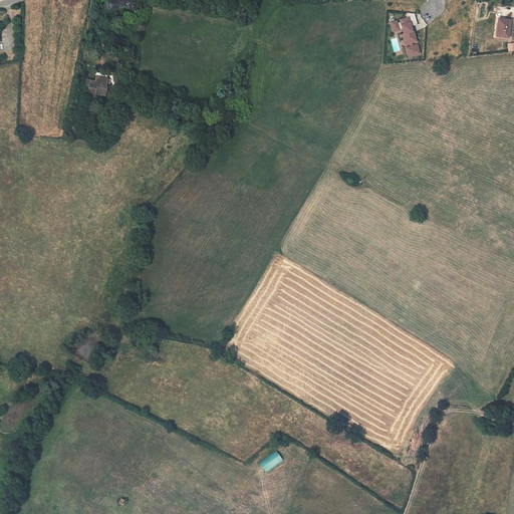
[(106,3),(109,12),(110,11),(114,10),(129,6),(132,15),(139,13),(134,0),(112,0),(113,2),(106,3)]
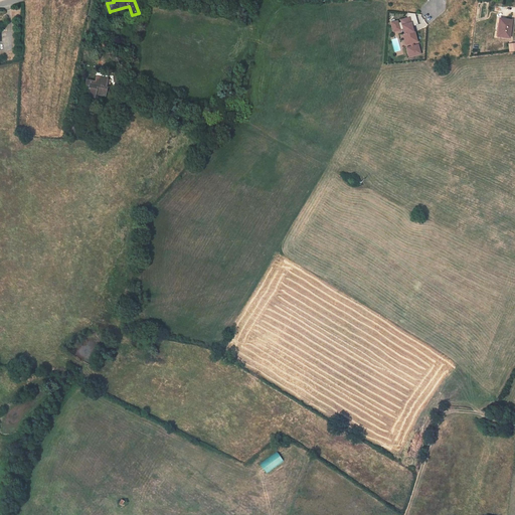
[(418,25),(415,14),(407,13),(407,18),(404,18),(404,20),(400,21),(401,23),(397,23),(397,21),(391,23),(393,31),(403,29),(404,34),(403,34),(405,41),(409,40),(410,43),(411,47),(406,48),(409,57),(420,54),(417,45),(413,46),(412,43),(416,42),(414,31),(412,32),(411,27),(418,25)]
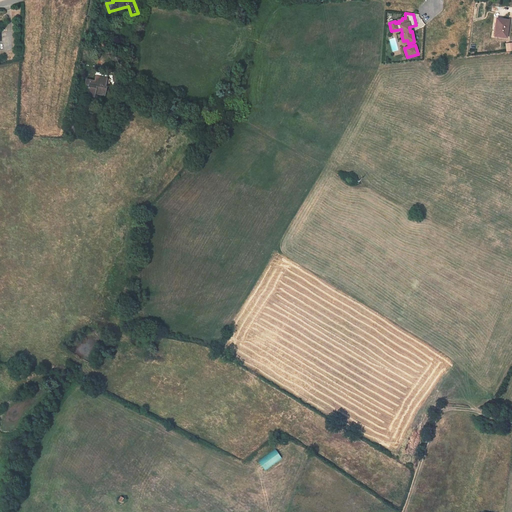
[(509,20),(496,19),(494,37),(506,38),(509,20)]
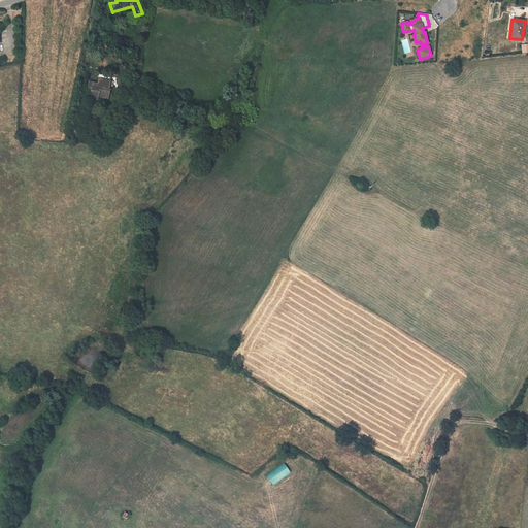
[(98,84),(93,83),(91,90),(90,94),(92,94),(91,99),(96,100),(97,96),(107,98),(109,89),(107,89),(109,80),(99,78),(98,84)]
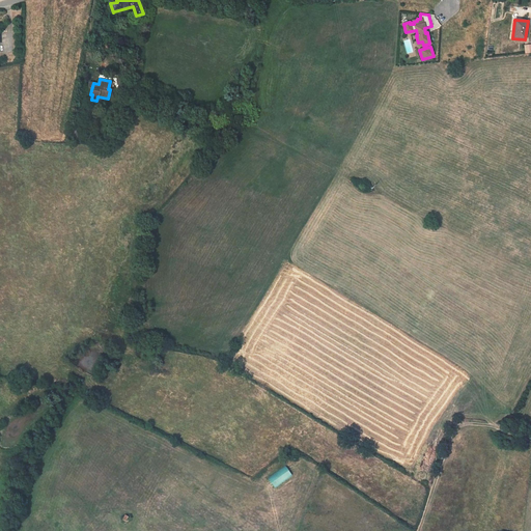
[(267,478),(274,487),(291,475),(285,466),(267,478)]
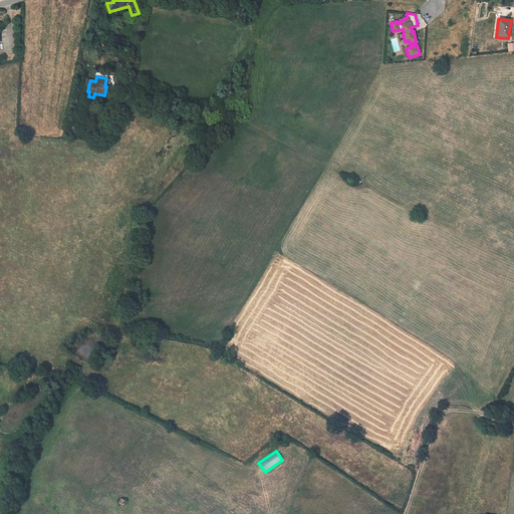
All buildings are outlined.
